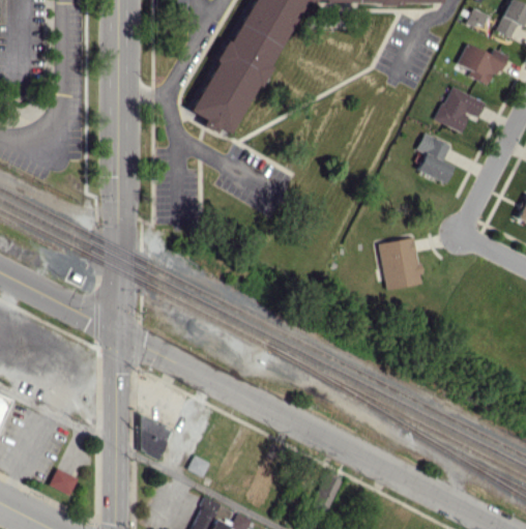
[(187,110),(214,62),(250,0),(439,0),(303,2),(227,133),(216,127),(212,131),(199,125),(203,119),(187,110)]
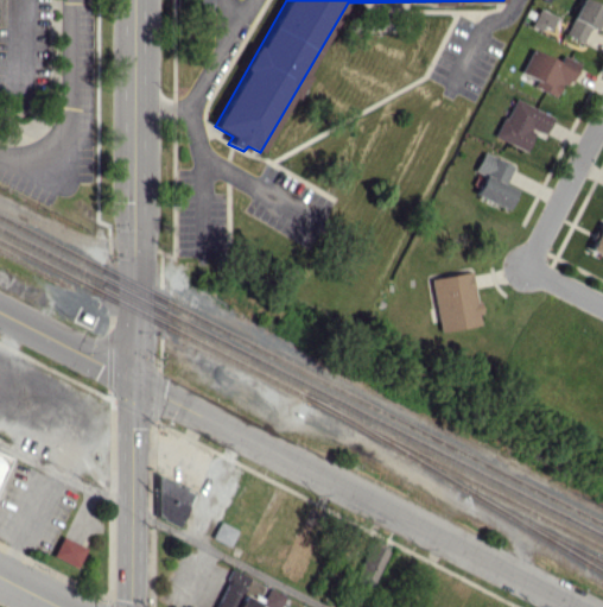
[(602,6),(590,0),(583,0),(567,35),(585,43),(592,27),(597,31),(602,20),(602,6)]
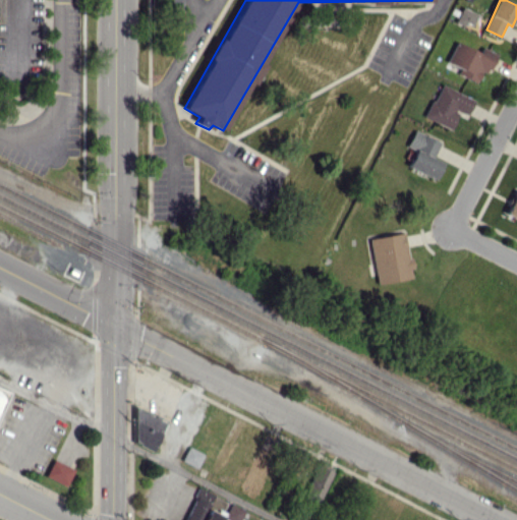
[(480,14),(465,7),(458,20),(473,29),(480,14)]
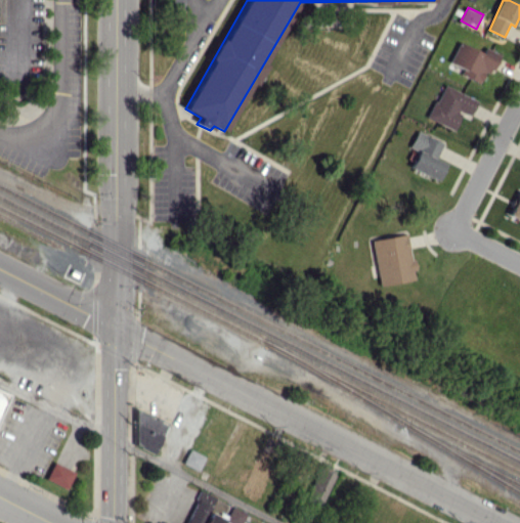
[(451,64),(465,70),(463,76),(482,84),(487,71),(494,74),(502,54),(486,48),(484,53),(461,43),(451,64)]
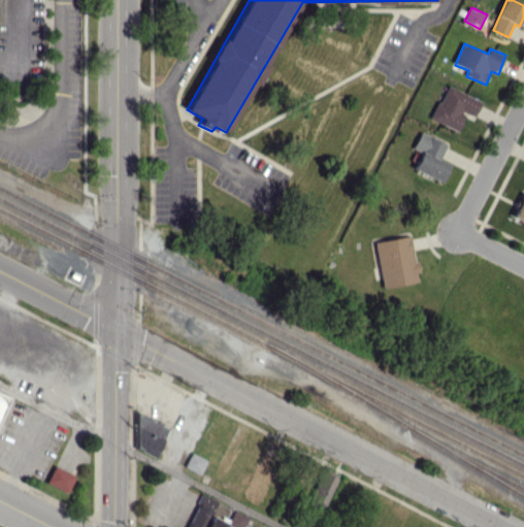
[(476,118),(482,100),(447,87),(433,121),(460,131),(466,113),(476,118)]
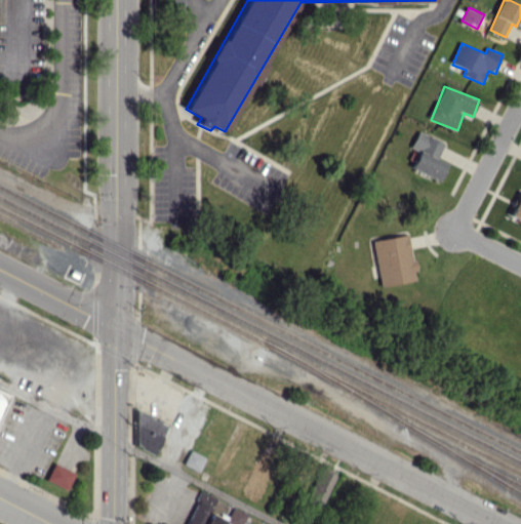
[(441,182),(448,164),(439,160),(446,144),(419,131),(412,148),(421,152),(413,168),(441,182)]
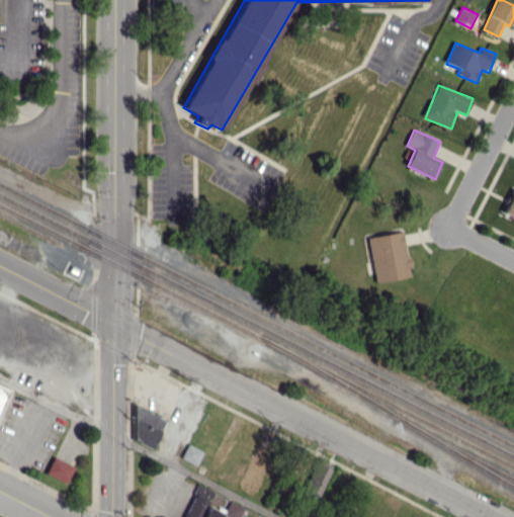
[(513,194),(504,213),(513,218),(513,194)]
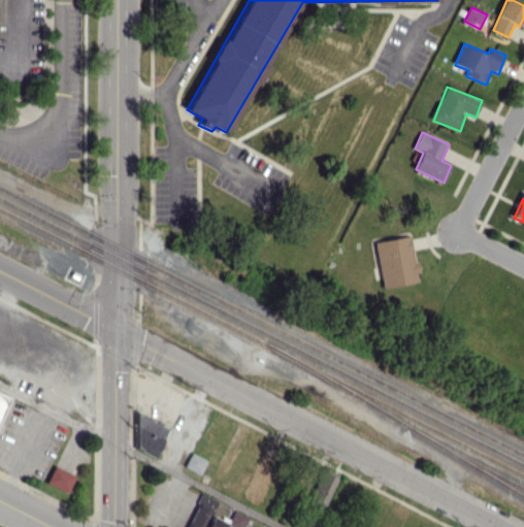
[(385,289),(421,282),(413,236),(377,242),(385,289)]
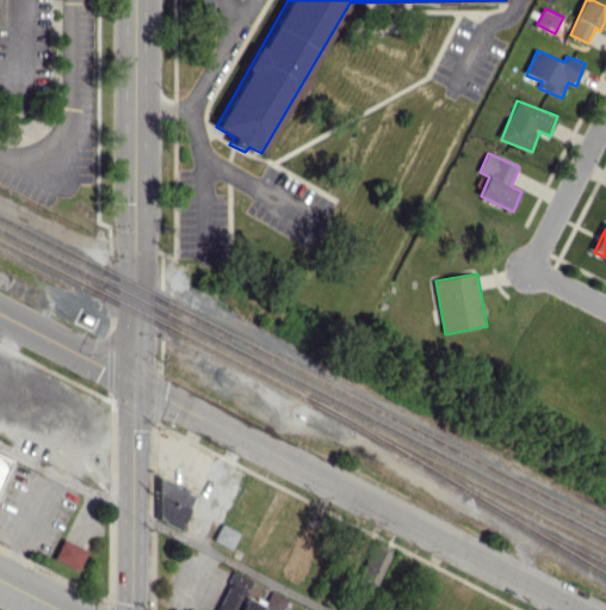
[(0,491),(13,460),(0,454),(0,491)]
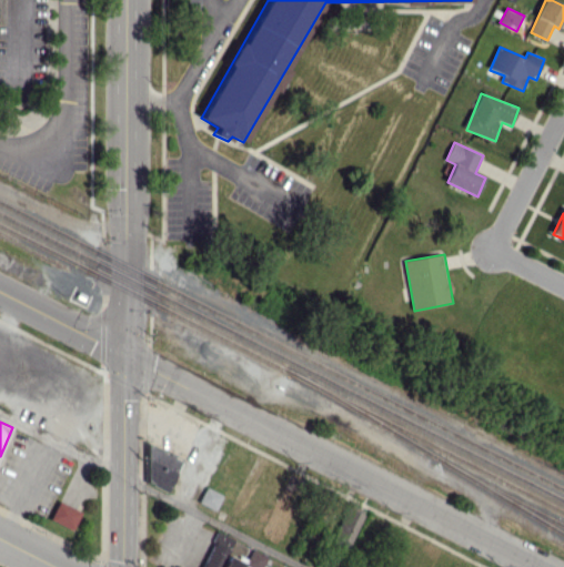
[(143,481),(171,493),(185,459),(157,448),(143,481)]
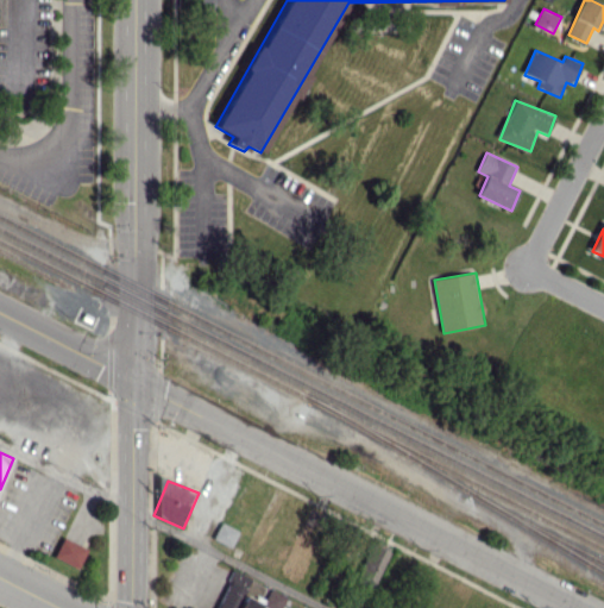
[(215,539),(233,549),(241,532),(224,524),(215,539)]
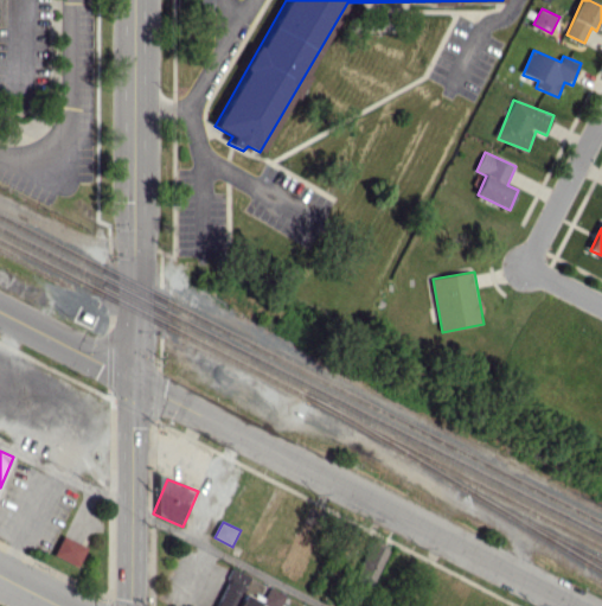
[(81,567),(89,547),(65,536),(57,556),(81,567)]
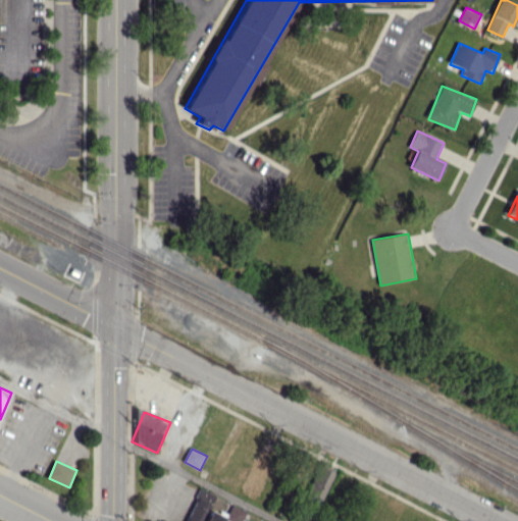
[(325,501),(335,473),(320,467),(310,495),(325,501)]
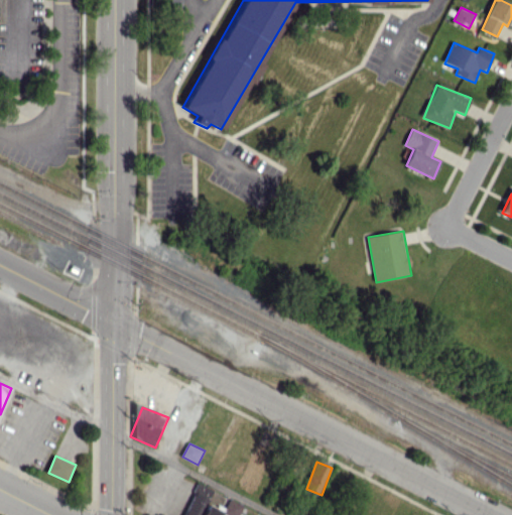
[(220,514),(221,511),(209,506),(215,490),(199,484),(184,514),(220,514)]
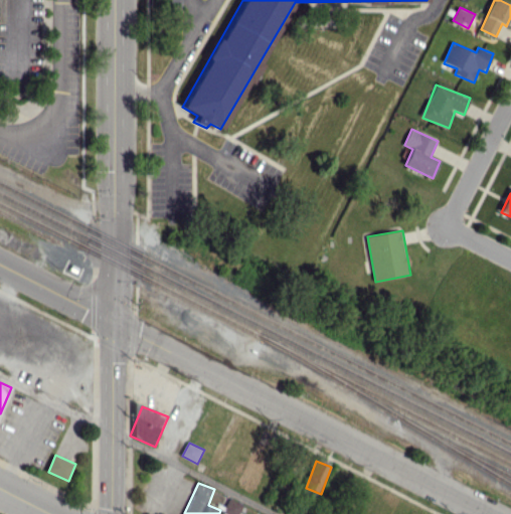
[(223,513),(240,513),(244,505),(230,499),(223,513)]
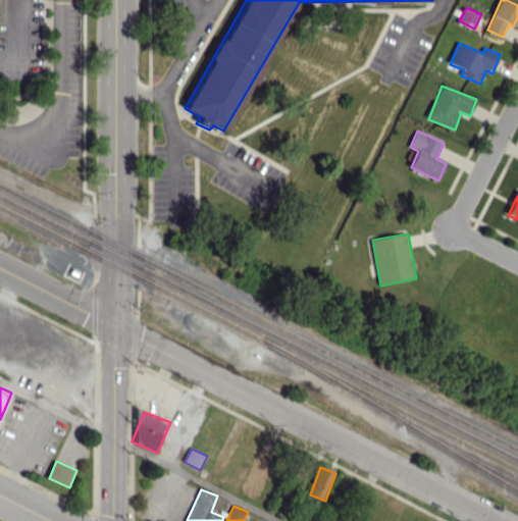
All buildings are outlined.
